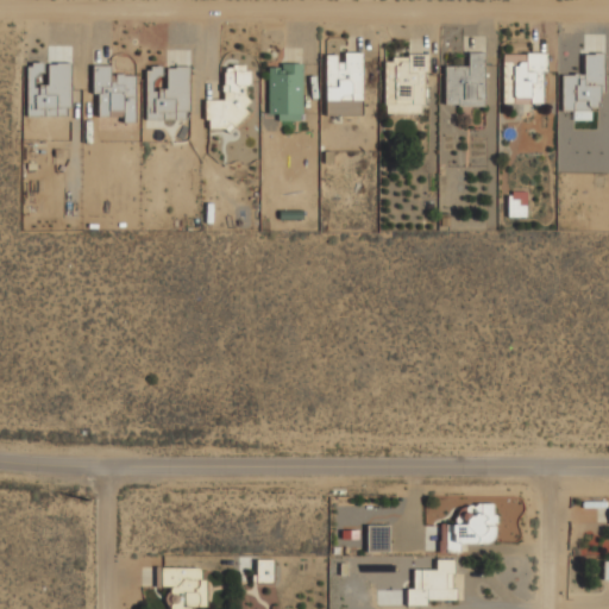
[(362,54),(344,52),(344,62),(337,62),(337,56),(326,55),(325,115),(360,115),(362,54)]
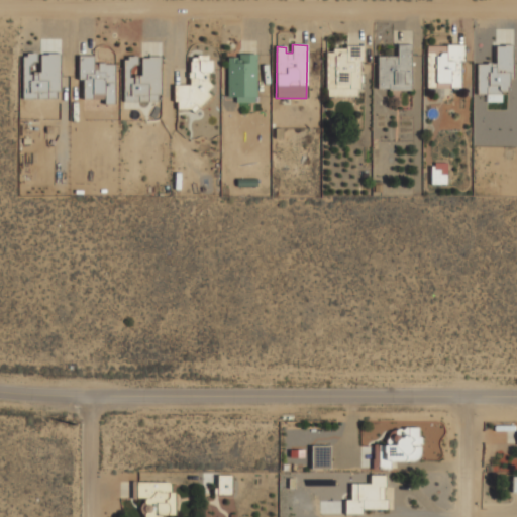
[(377,57),(377,90),(410,90),(411,45),(396,44),(396,57),(377,57)]
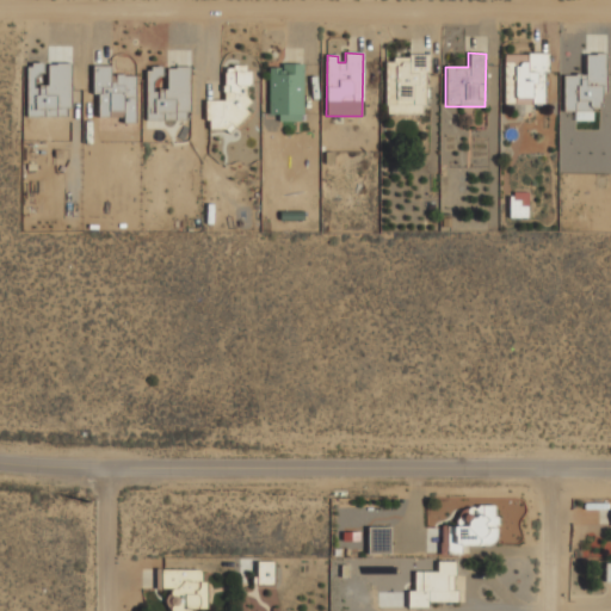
[(504,55),(504,92),(514,92),(514,100),(531,100),(531,104),(544,104),(545,54),(524,54),(524,55),(504,55)]
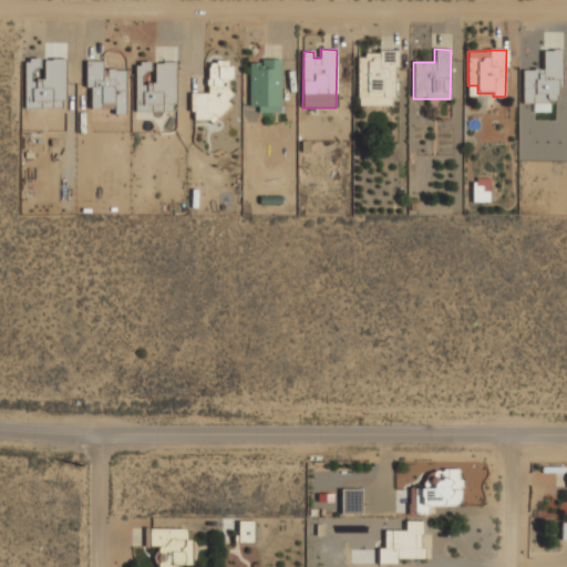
[(358,52),(357,106),(393,106),(394,68),(399,68),(399,53),(358,52)]
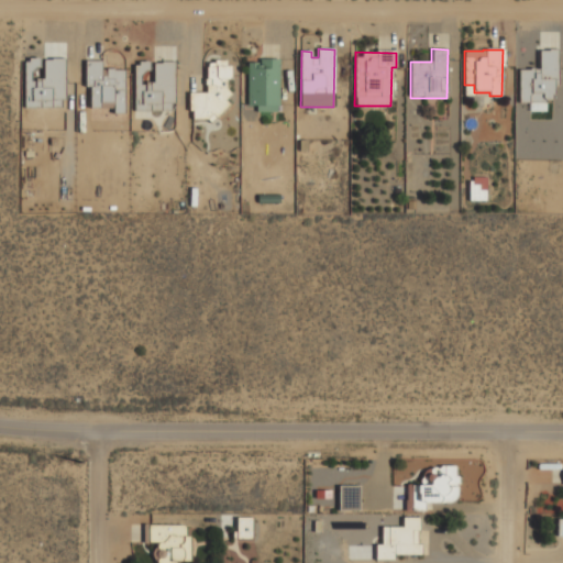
[(64,58),(43,59),(43,78),(40,78),(39,59),(24,59),(24,108),(64,108),(64,58)]
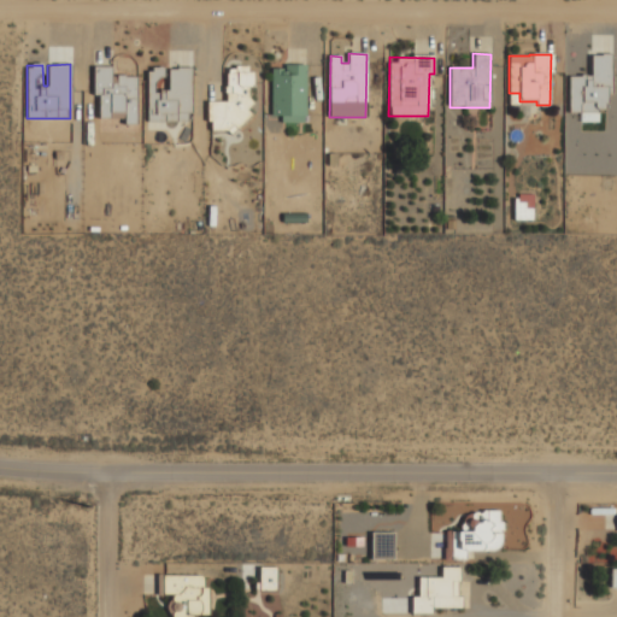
[(271,69),(271,121),(305,122),(306,65),(285,64),(285,69),(271,69)]
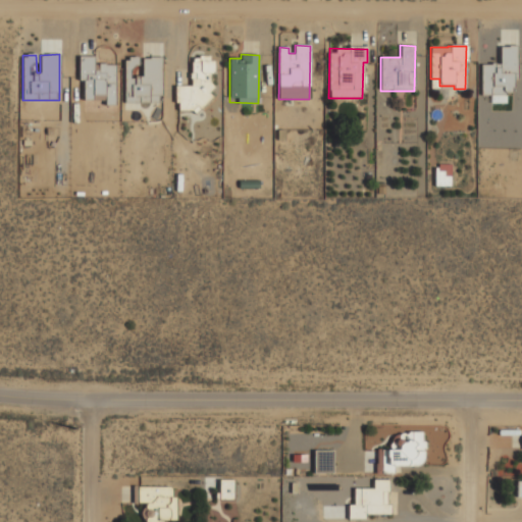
[(115,64),(94,64),(94,57),(79,56),(79,81),(84,81),(84,100),(105,101),(105,105),(114,106),(115,64)]
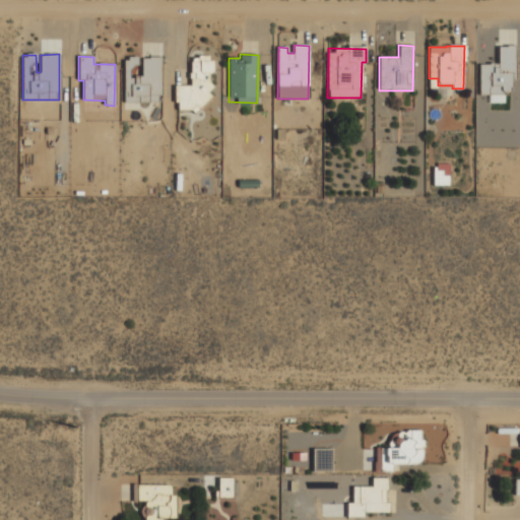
[(190,85),(176,85),(176,108),(210,108),(210,72),(211,72),(211,57),(190,57),(190,85)]
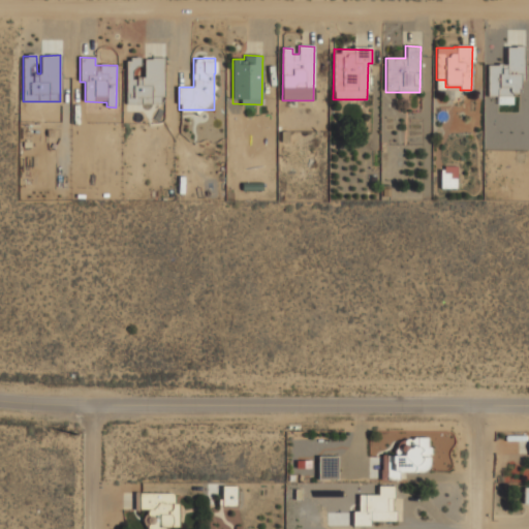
[(457,188),(457,167),(441,167),(441,189),(457,188)]
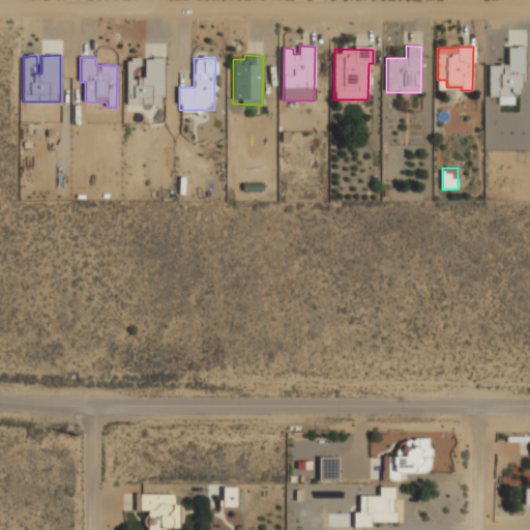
[(382,457),(382,481),(401,481),(401,472),(431,473),(432,440),(403,439),(402,458),(382,457)]
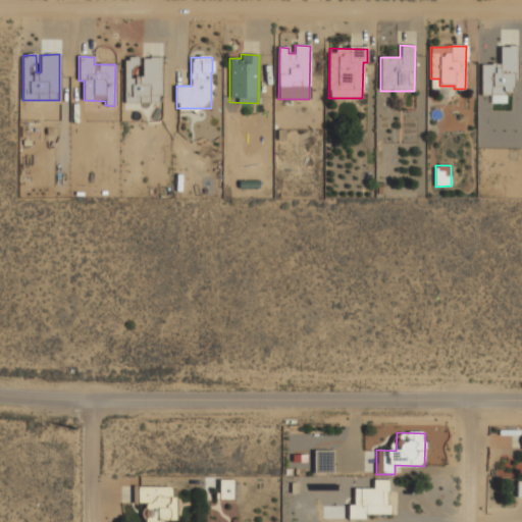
[(313,473),(332,473),(332,450),(313,450),(313,473)]
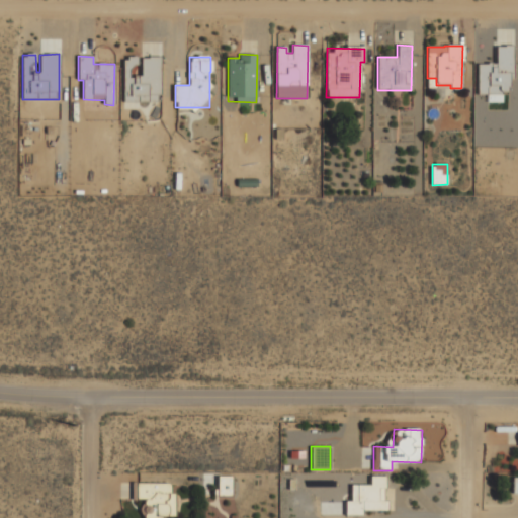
[(232,497),(233,477),(217,477),(217,497),(232,497)]
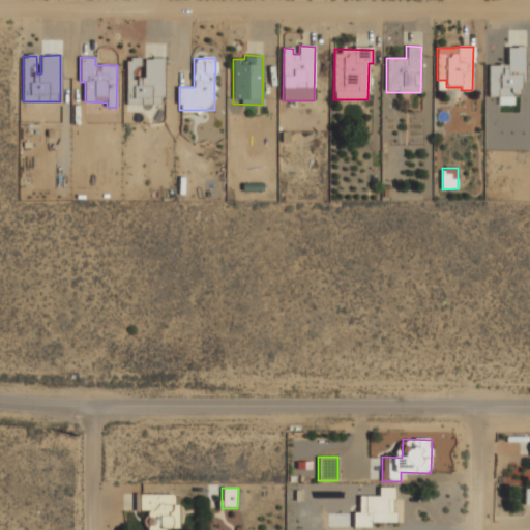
[(395,488),(379,488),(379,497),(362,497),(362,510),(353,510),(353,528),(374,529),(374,523),(394,523),(395,488)]
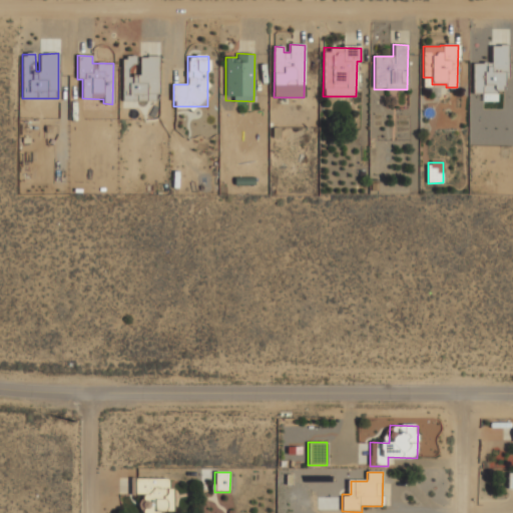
[(172,512),(173,479),(130,478),(130,496),(141,496),(140,512),(172,512)]
